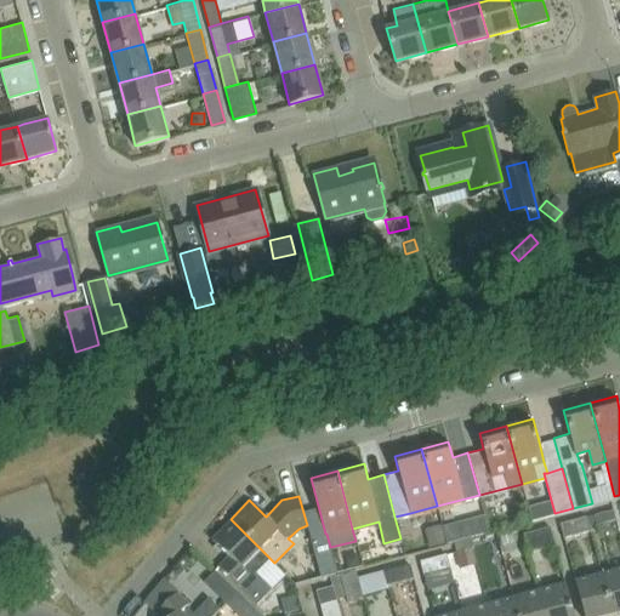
[(613,508),(593,513),(596,523),(615,518),(613,508)]
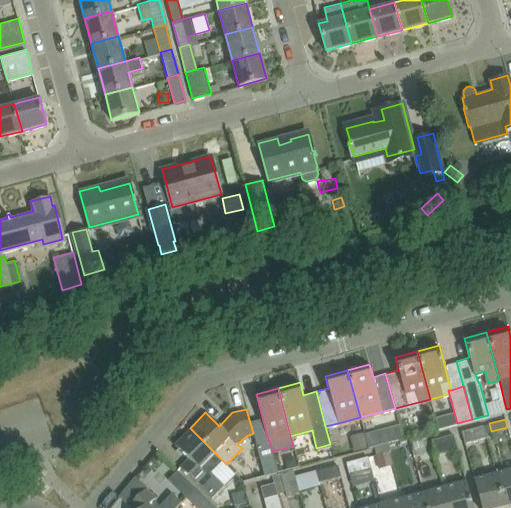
[(398,423),(364,432),(368,446),(372,445),(401,437),(398,423)]
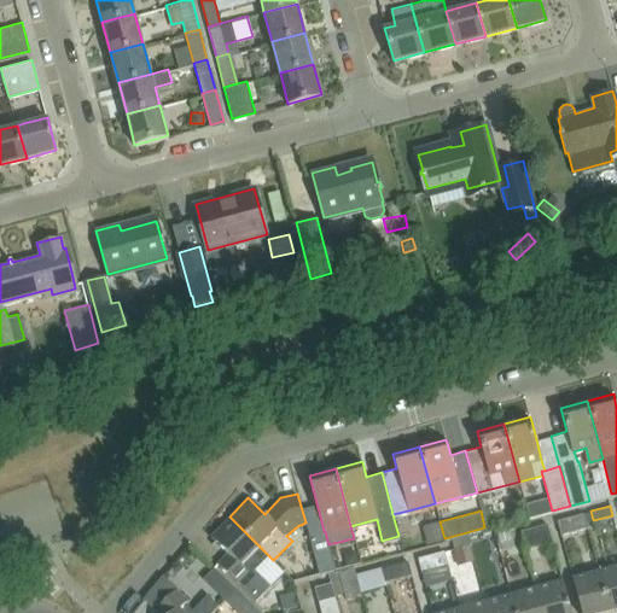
[(586,525),(582,512),(557,518),(559,532),(586,525)]
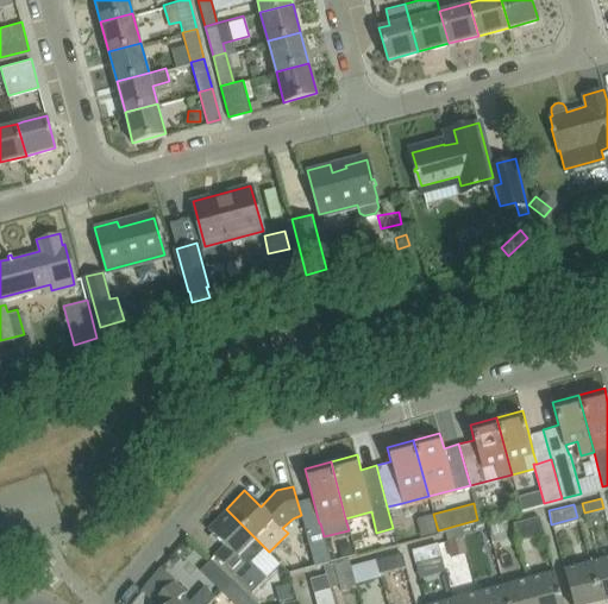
[(230,571),(234,576),(251,591),(265,577),(249,560),(263,546),(226,509),(207,527),(223,543),(213,554),(230,571)]
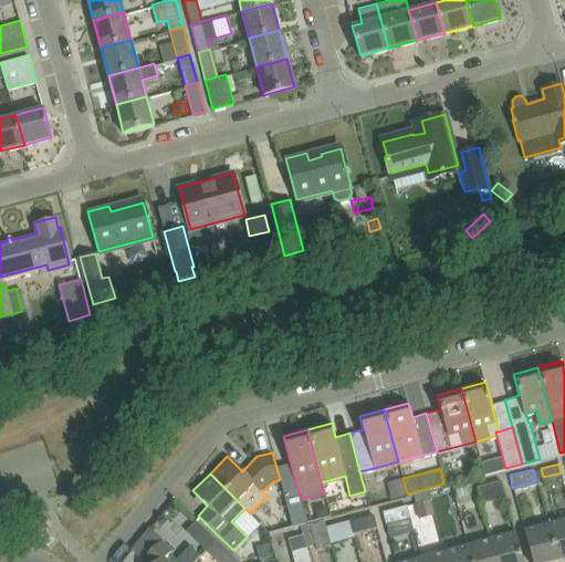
[(400,477),(385,481),(389,498),(405,493),(400,477)]
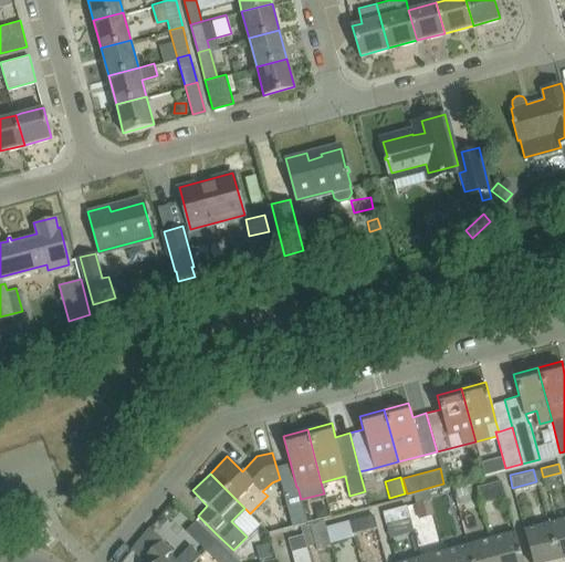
[(504,495),(500,478),(477,485),(481,501),(504,495)]
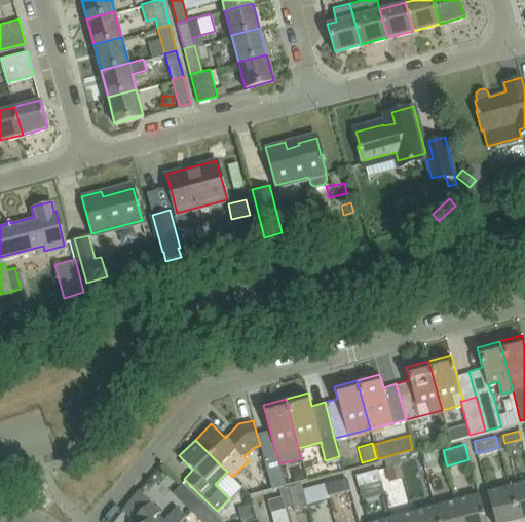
[(432,449),(422,451),(424,459),(434,456),(432,449)]
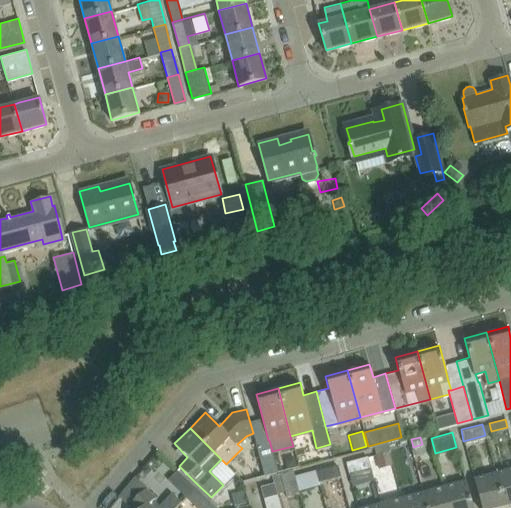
[(483,454),(496,451),(492,438),(479,441),(483,454)]
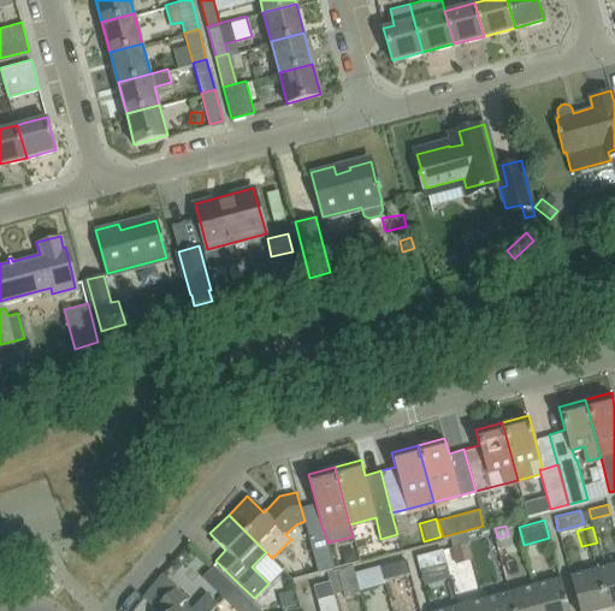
[(323,529),(307,534),(318,571),(333,567),(327,543),(324,529),(323,529)]
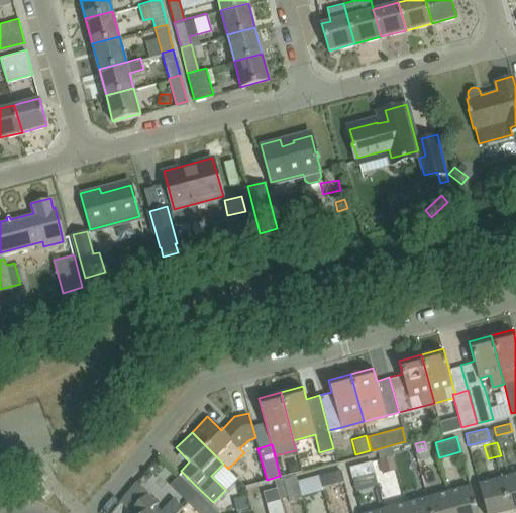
[(392,454),(378,458),(382,473),(396,469),(392,454)]
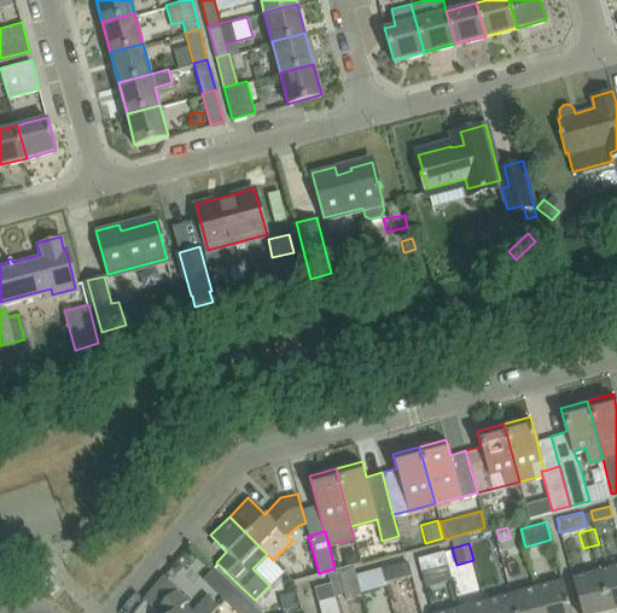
[(527,550),(530,565),(545,561),(541,547),(527,550)]
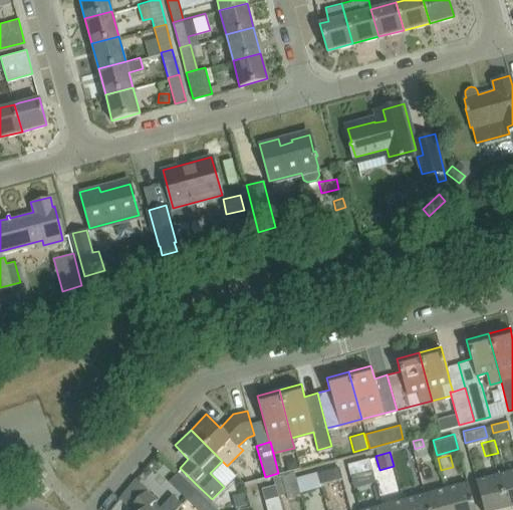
[(368,456),(346,462),(349,474),(371,468),(368,456)]
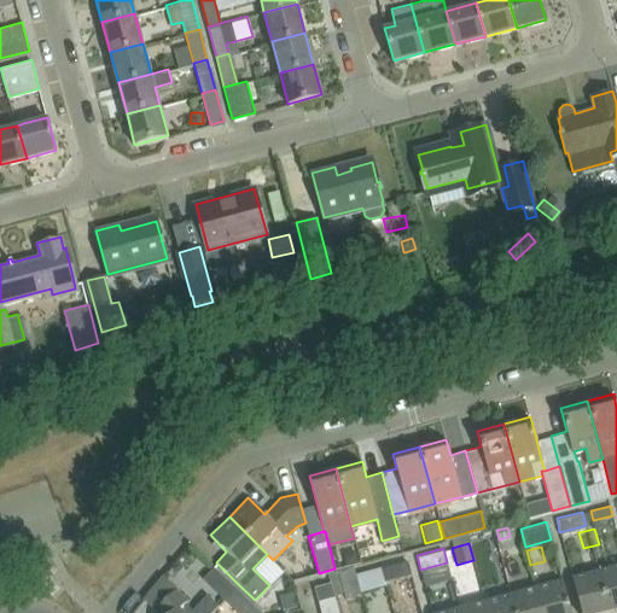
[(380,566),(384,581),(411,572),(407,559),(380,566)]
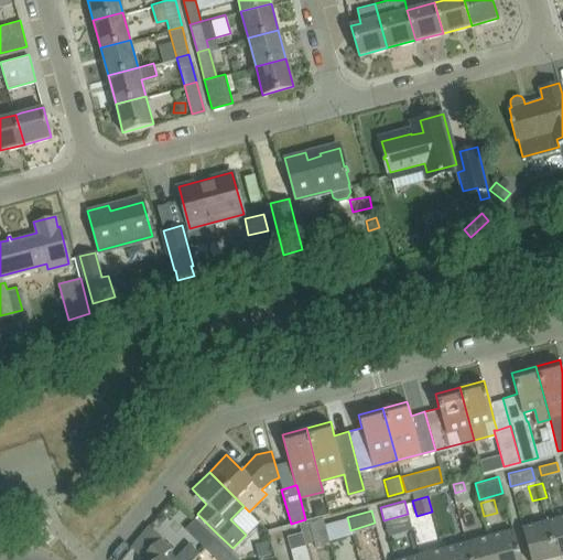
[(322,515),(310,518),(307,518),(315,546),(328,542),(327,539),(324,523),(322,515)]
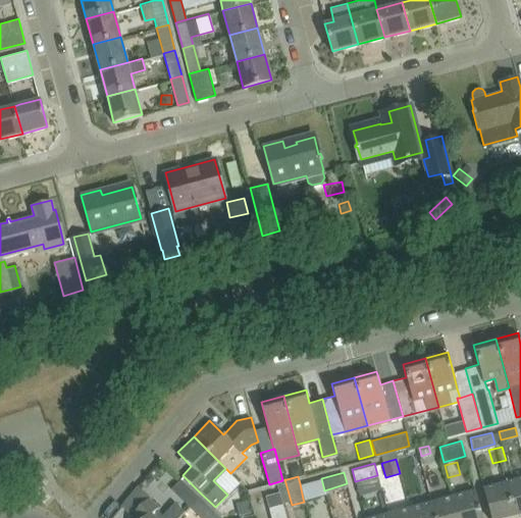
[(520,514),(520,476),(505,481),(514,516),(520,514)]
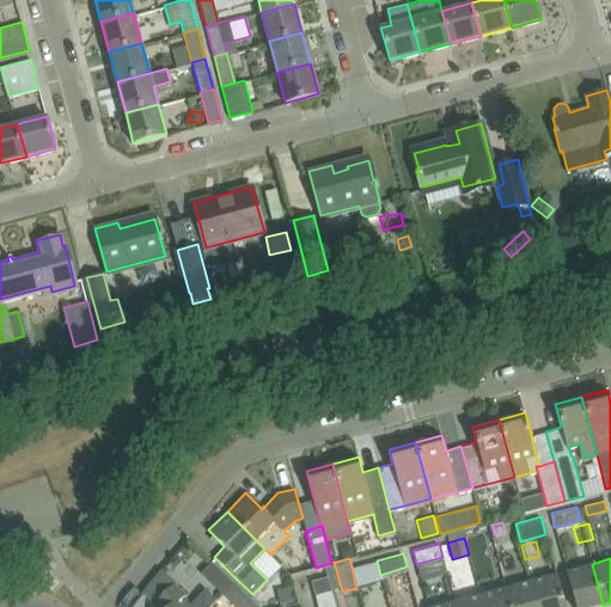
[(352,566),(355,584),(382,577),(380,575),(377,560),(352,566)]
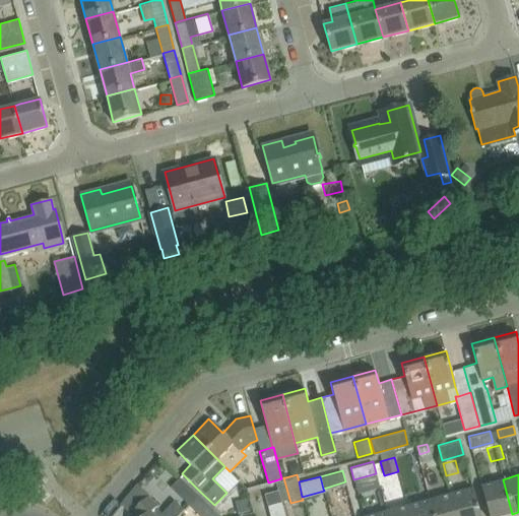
[(489,515),(504,515),(512,514),(503,479),(480,486),(484,500),(489,515)]
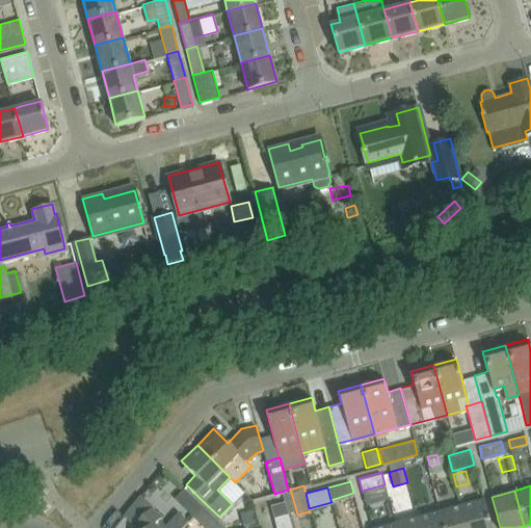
[(139,494),(123,515),(135,527),(179,527),(187,520),(179,510),(165,523),(159,518),(161,516),(156,510),(139,494)]
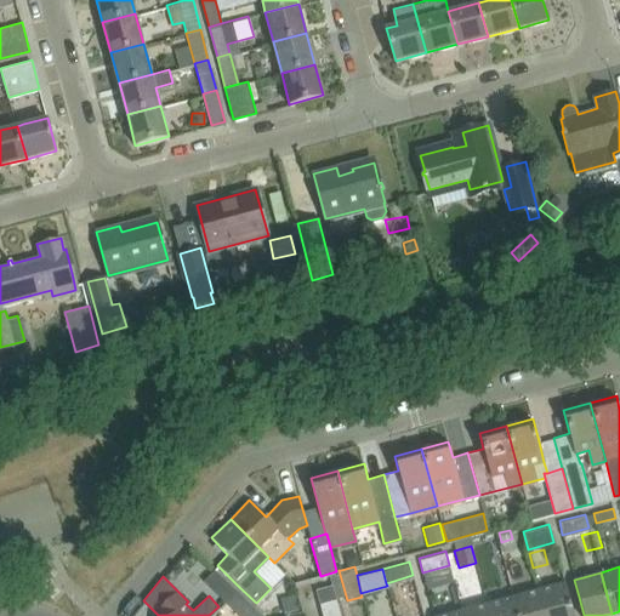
[(226,580),(221,585),(221,595),(226,600),(227,599),(235,589),(226,580)]
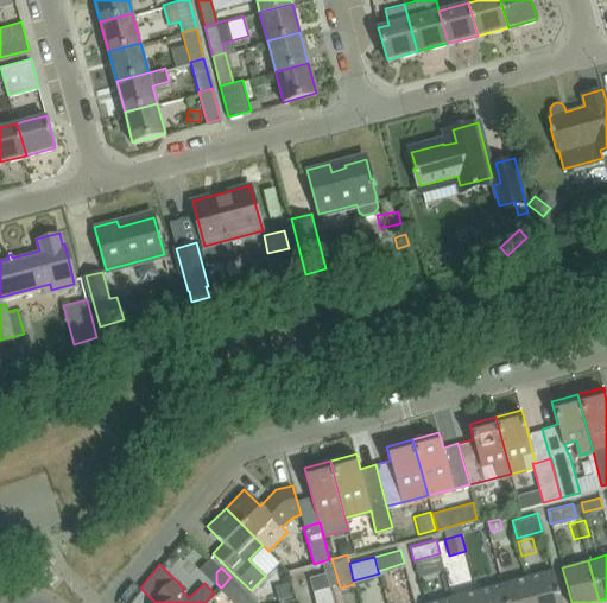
[(528,577),(535,602),(562,602),(557,588),(552,570),(528,577)]
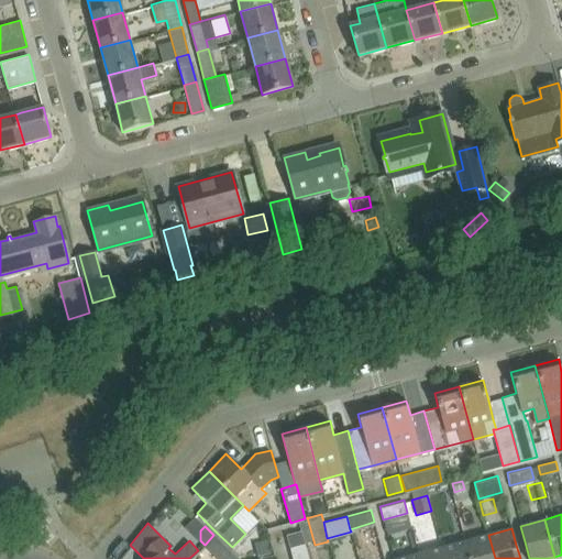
[(309,558),(301,529),(286,534),(293,558),(309,558)]
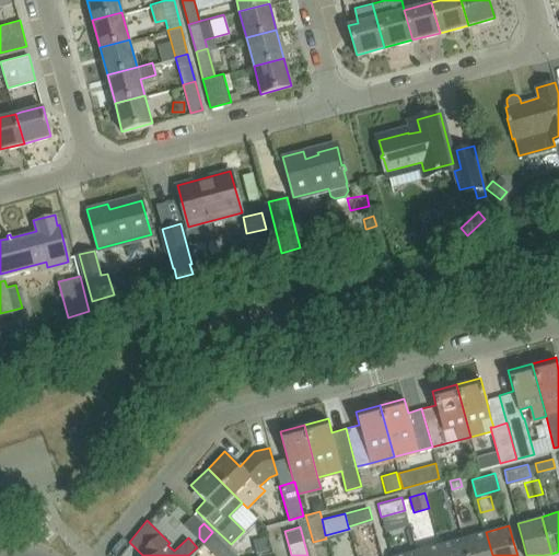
[(463,539),(466,555),(492,555),(486,532),(463,539)]
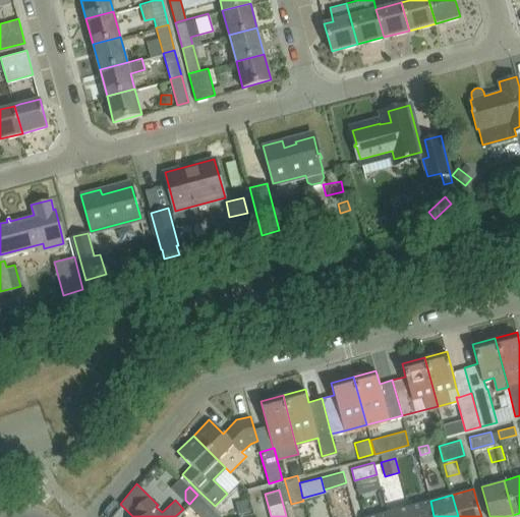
[(198,497),(189,506),(195,512),(205,503),(198,497)]
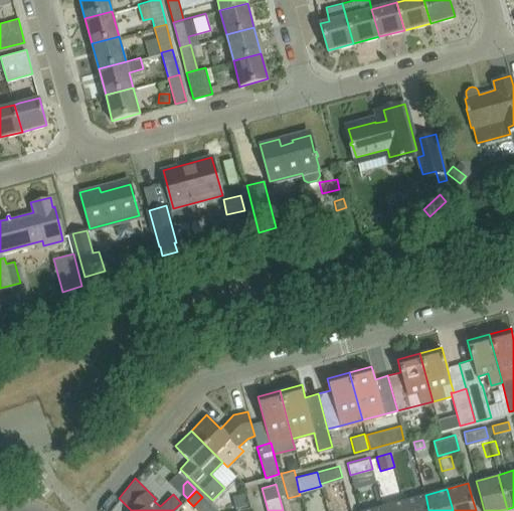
[(243,492),(231,495),(234,507),(246,505),(243,492)]
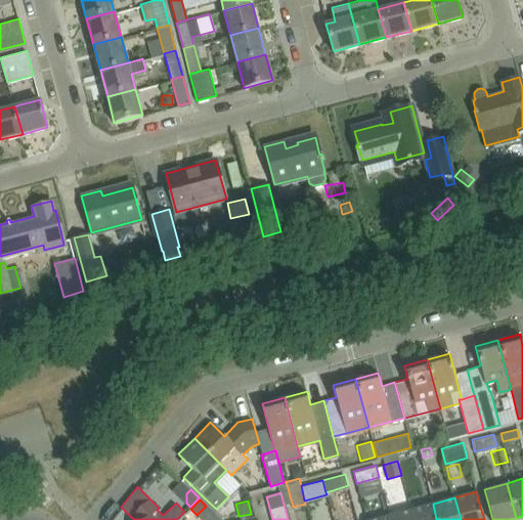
[(436,519),(433,504),(410,510),(412,519),(436,519)]
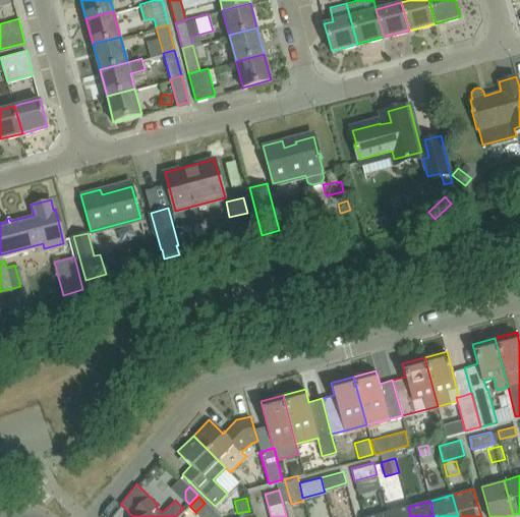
[(387,516),(410,516),(408,507),(387,512),(387,516)]
